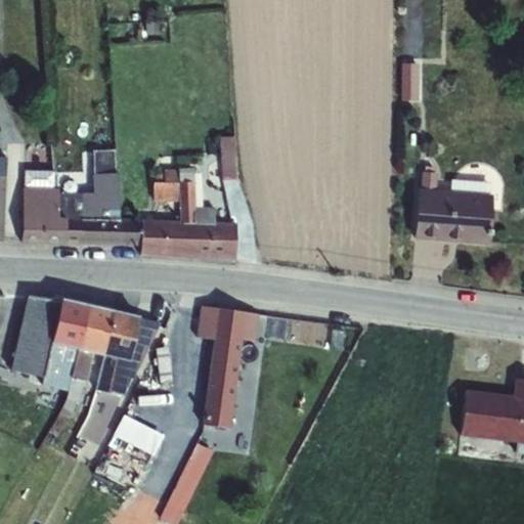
[(158,23),(144,24),(145,35),(158,34),(158,23)]
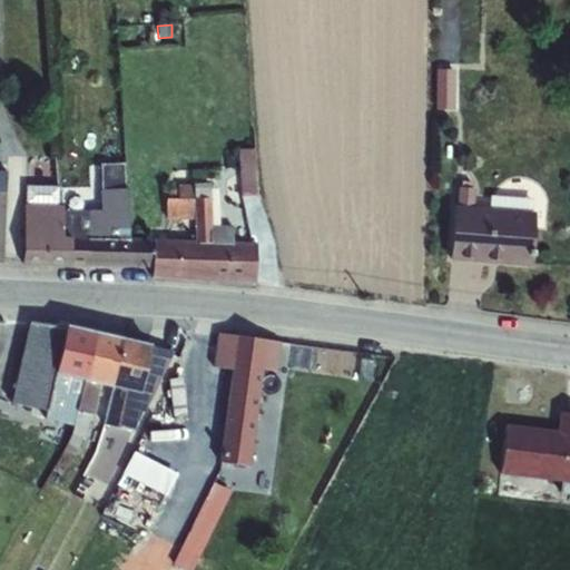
[(435,92),(435,115),(454,115),(454,97),(452,97),(452,92),(435,92)]
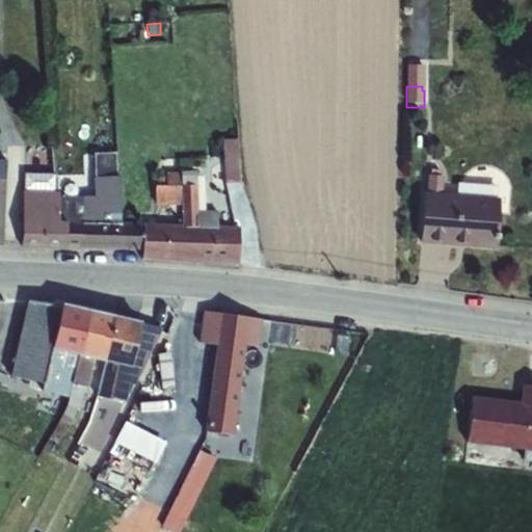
[(237,140),(222,141),(224,185),(239,184),(237,140)]
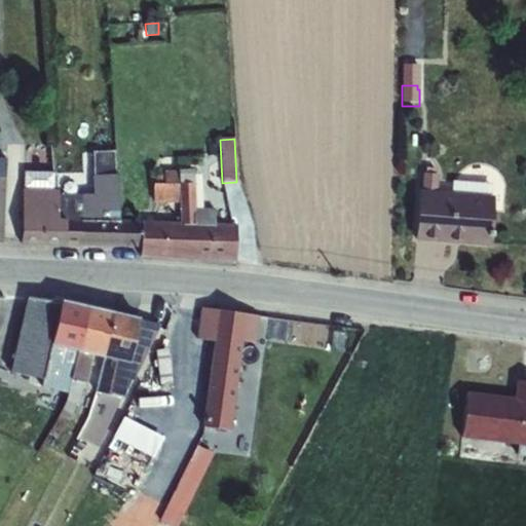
[(81,221),(80,247),(140,248),(140,222),(119,221),(116,175),(115,175),(115,148),(91,151),(92,176),(81,177),(81,196),(81,212),(81,221)]
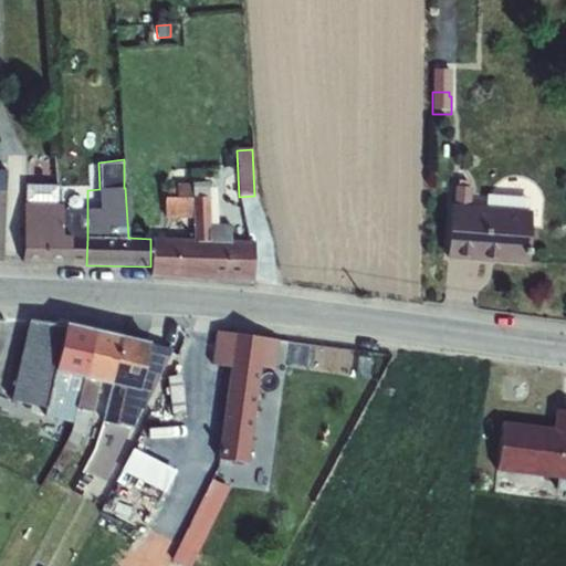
[(150,266),(149,276),(253,280),(253,242),(232,241),(231,226),(218,226),(217,189),(208,189),(208,182),(176,185),(176,188),(165,187),(164,218),(192,219),(194,240),(150,239),(150,266)]
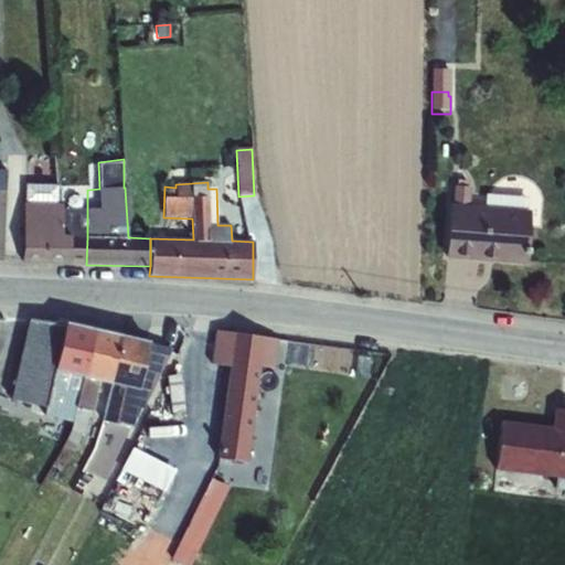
[(23,203),(22,264),(86,265),(87,237),(87,227),(71,226),(71,212),(62,212),(62,204),(59,204),(57,184),(25,184),(23,203)]
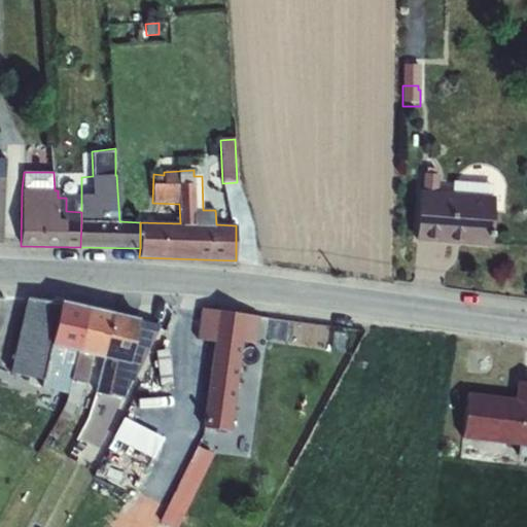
[(419,191),(416,241),(490,246),(494,198),(419,191)]
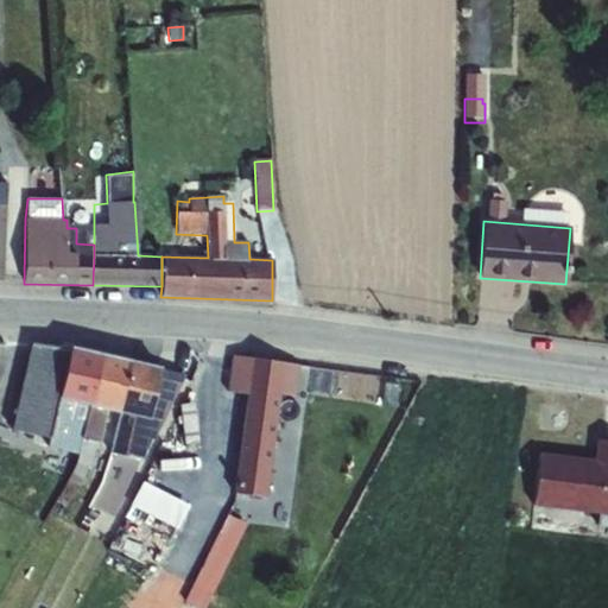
[(58,399),(69,349),(30,344),(11,430),(49,438),(55,442),(54,450),(62,453),(63,450),(77,453),(75,464),(57,502),(68,508),(87,468),(89,468),(95,443),(97,444),(106,411),(94,407),(58,399)]
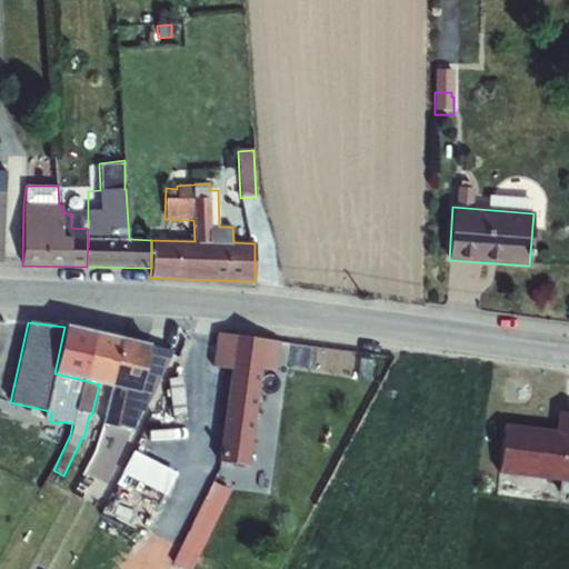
[(55,373),(88,381),(97,335),(65,327),(55,373)]
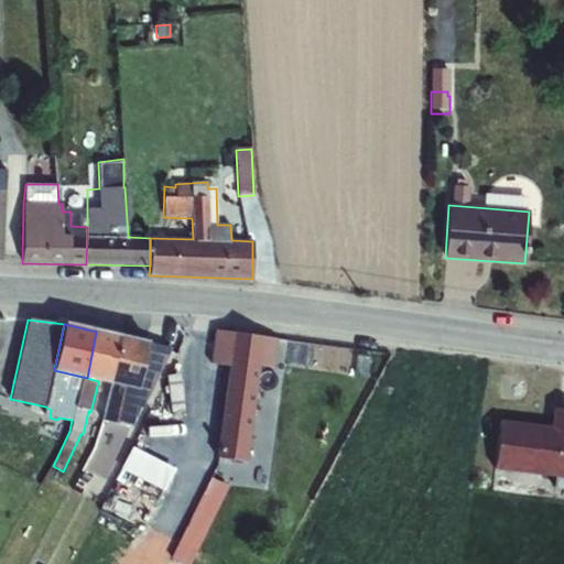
[(214,331),(210,364),(228,366),(223,413),(217,458),(248,463),(253,418),(260,366),(273,368),(277,339),(214,331)]
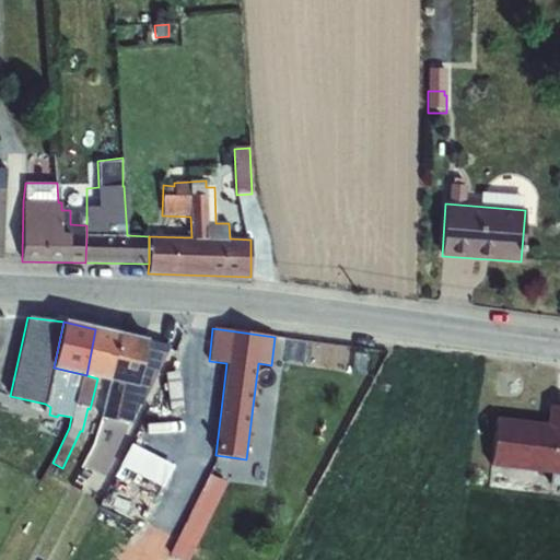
[(86,375),(97,378),(113,382),(123,335),(95,329),(86,375)]
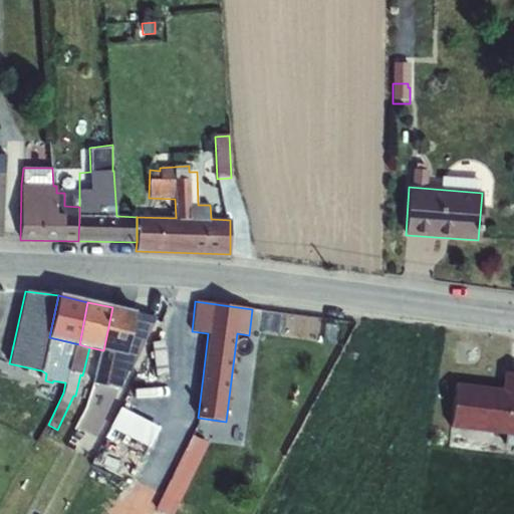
[(112,307),(103,350),(110,351),(104,379),(120,382),(123,364),(131,367),(139,343),(143,343),(149,317),(135,314),(135,312),(112,307)]
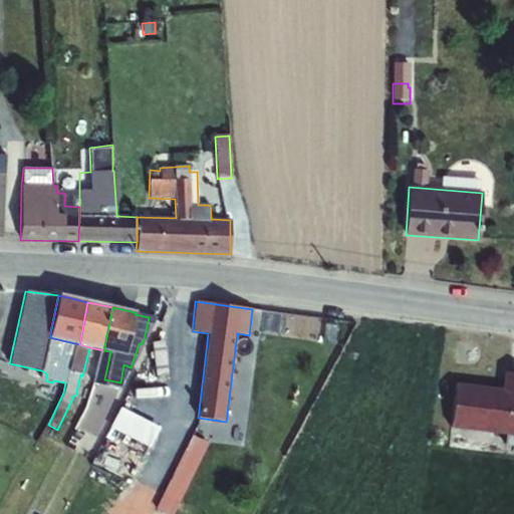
[(455,384),(450,428),(513,435),(513,373),(504,373),(502,391),(455,384)]
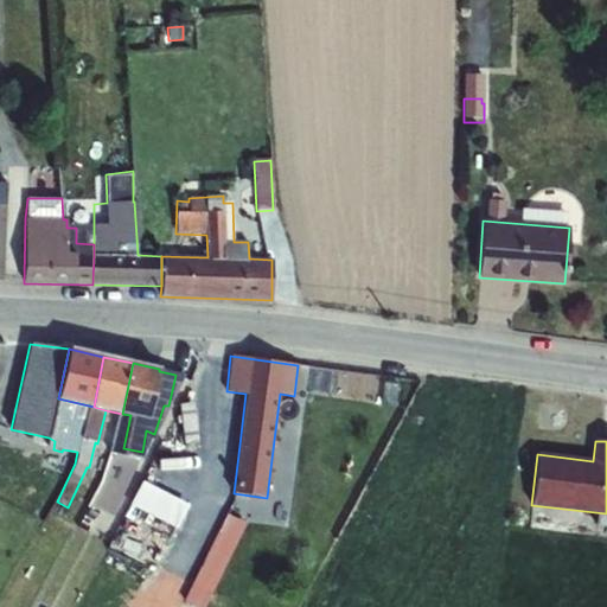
[(144,481),(132,505),(178,530),(190,506),(144,481)]
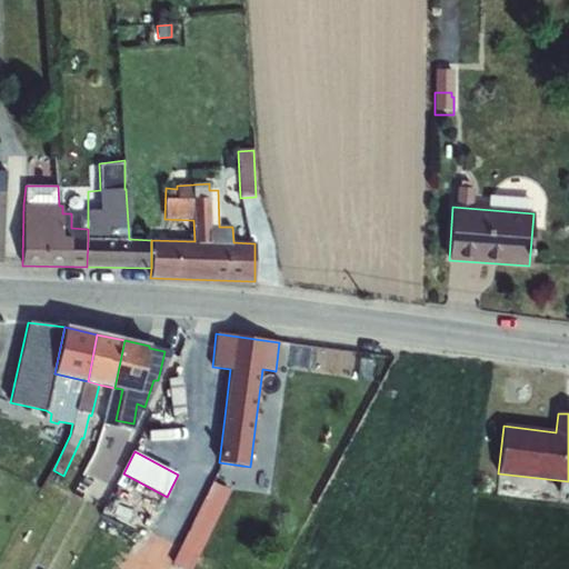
[(176,555),(195,563),(228,496),(210,487),(176,555)]
